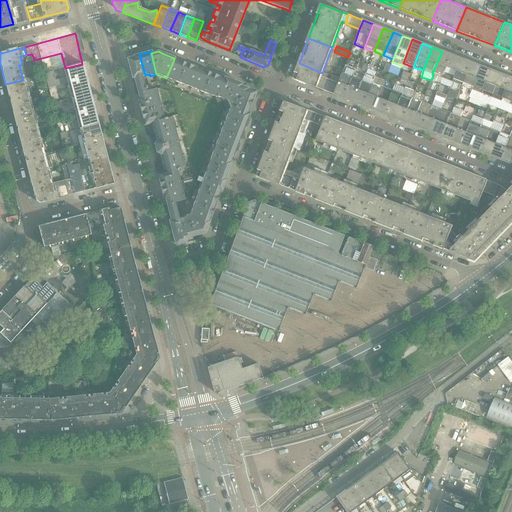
[(443,78),(451,55),(442,51),(432,74),(433,74),(432,78),(441,82),(443,78)]
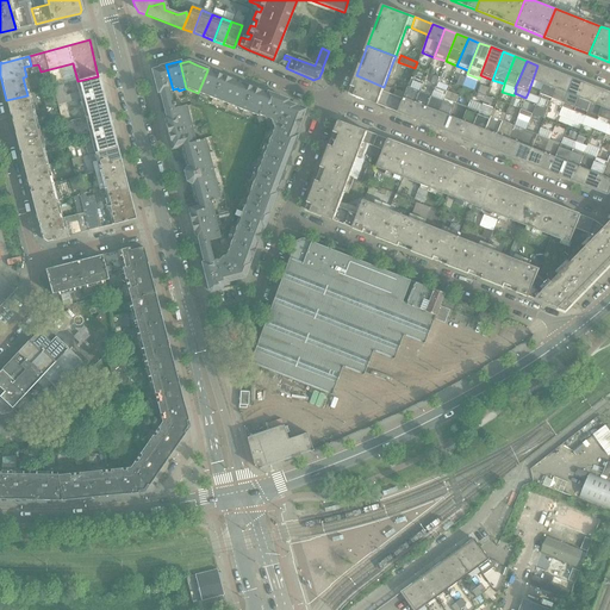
[(173,89),(166,64),(157,67),(157,68),(151,70),(157,93),(160,93),(161,98),(170,95),(169,91),(173,89)]
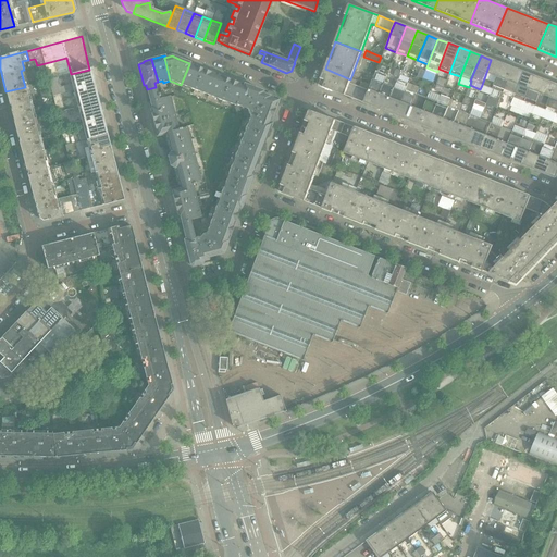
[(492,89),(502,63),(491,60),(482,85),(492,89)]
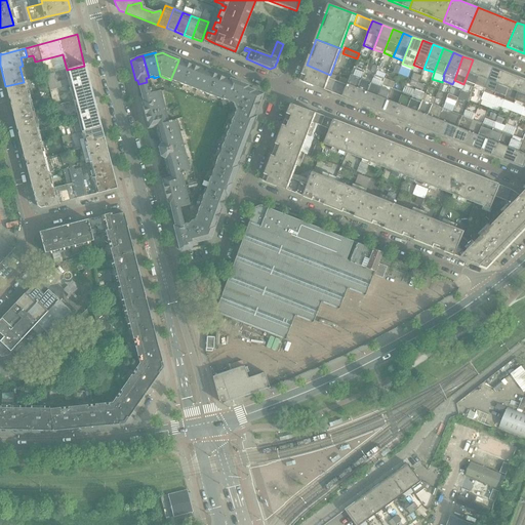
[(474,88),(483,64),(473,59),(463,84),(474,88)]
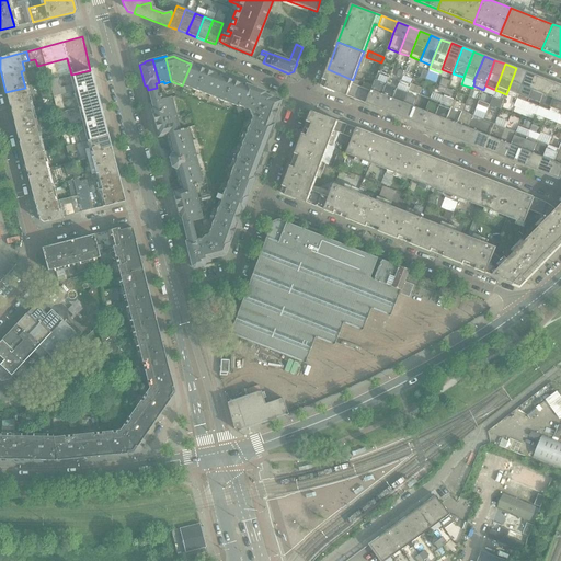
[(196,91),(204,70),(191,65),(182,86),(196,91)]
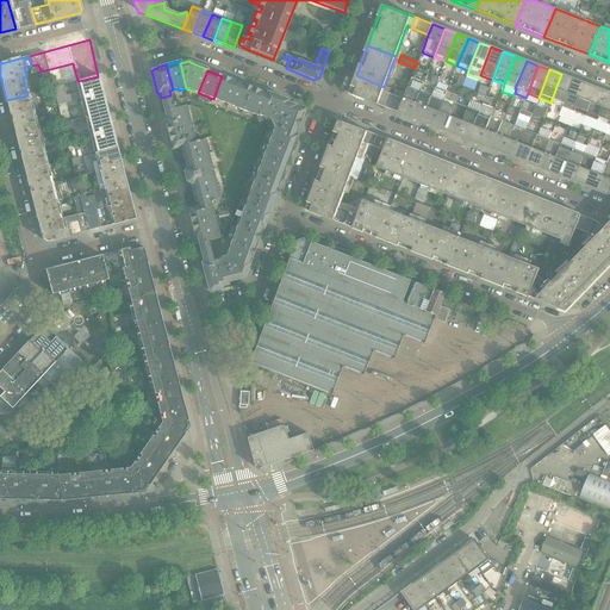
[(562,107),(573,79),(561,74),(551,103),(562,107)]
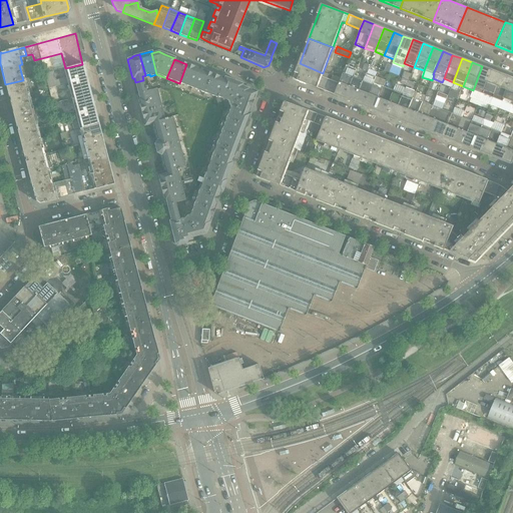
[(325,77),(322,76),(323,73),(300,63),(295,76),(301,79),(300,81),(322,90),(325,82),(323,81),(325,77)]
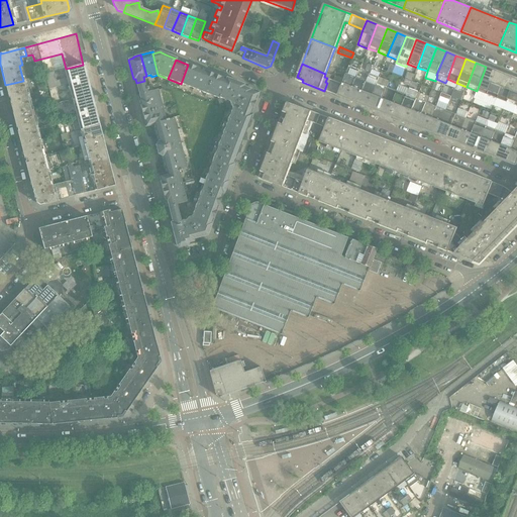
[(91,95),(87,81),(83,65),(66,69),(69,79),(57,82),(54,72),(44,75),(47,88),(48,90),(55,88),(57,88),(65,85),(66,90),(65,90),(68,101),(74,100),(91,95)]
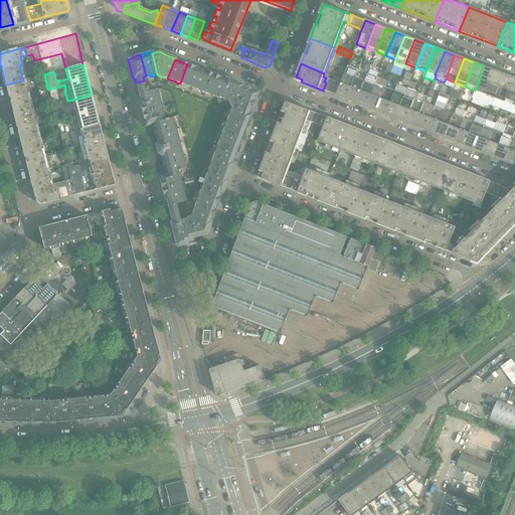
[(192,89),(199,69),(187,64),(180,83),(192,89)]
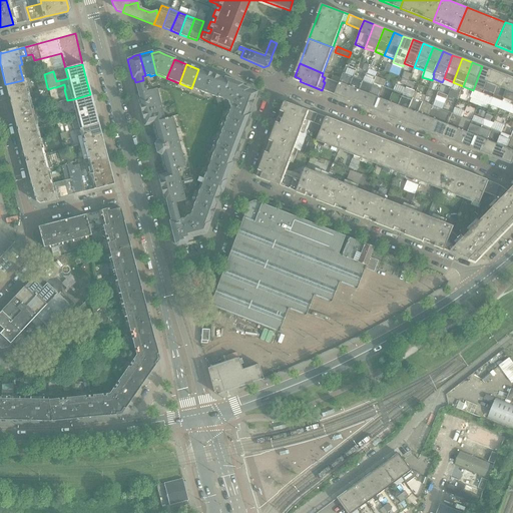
[(344,98),(354,75),(355,75),(357,69),(346,65),(344,71),(341,78),(335,95),(344,98)]
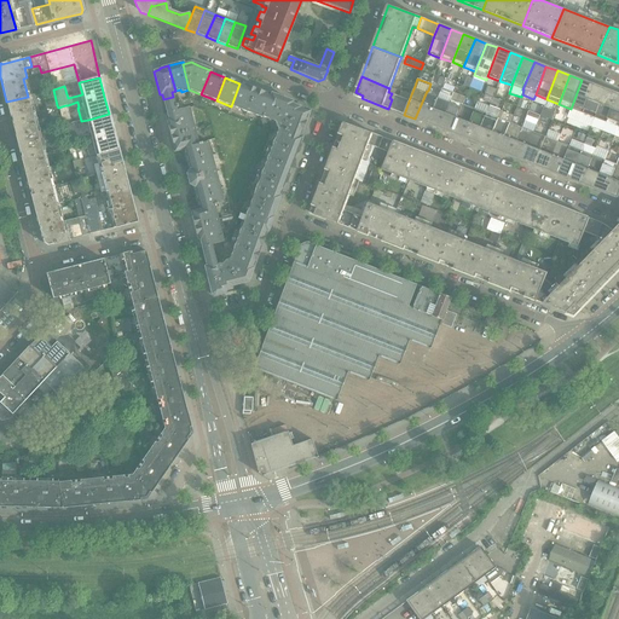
[(582,113),(593,85),(582,80),(571,109),(582,113)]
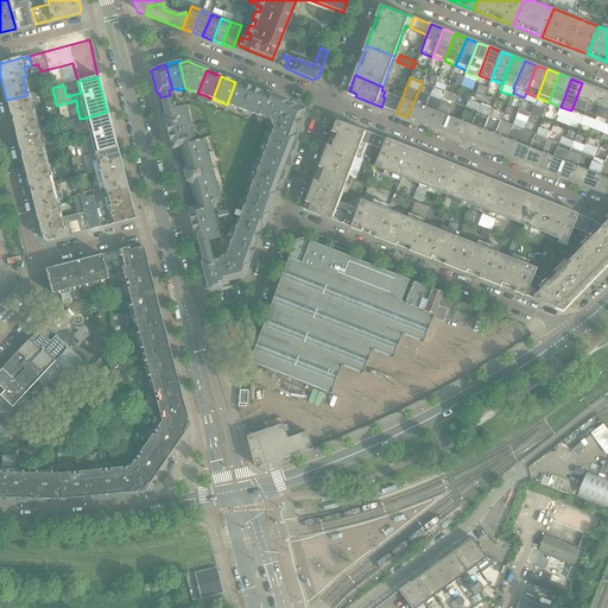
[(241,111),(251,87),(235,82),(227,105),(241,111)]
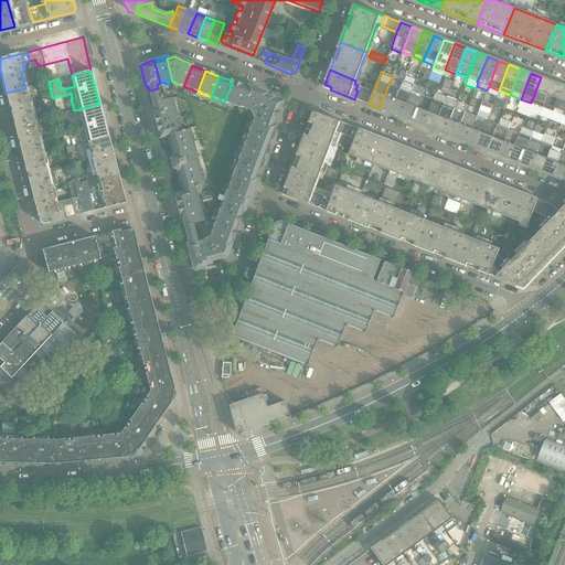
[(542,107),(552,82),(541,77),(531,103),(542,107)]
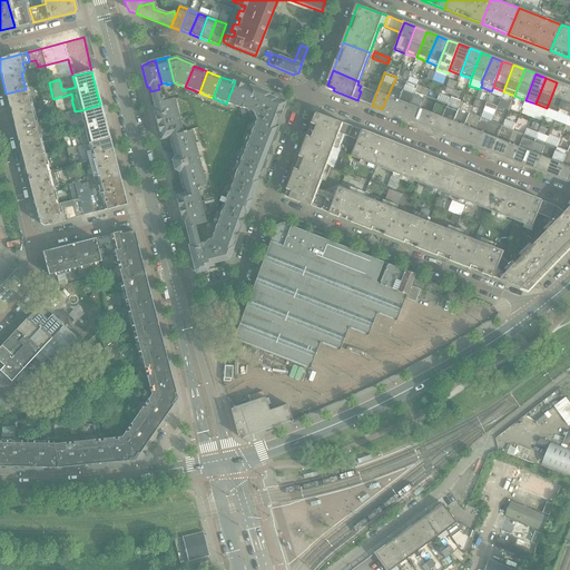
[(226,104),(239,108),(247,87),(235,81),(226,104)]
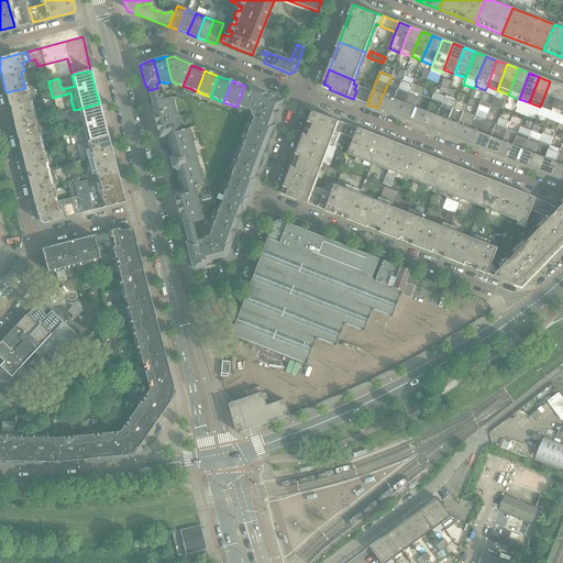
[(399,117),(409,90),(410,91),(414,85),(403,81),(400,87),(398,86),(388,112),(399,117)]
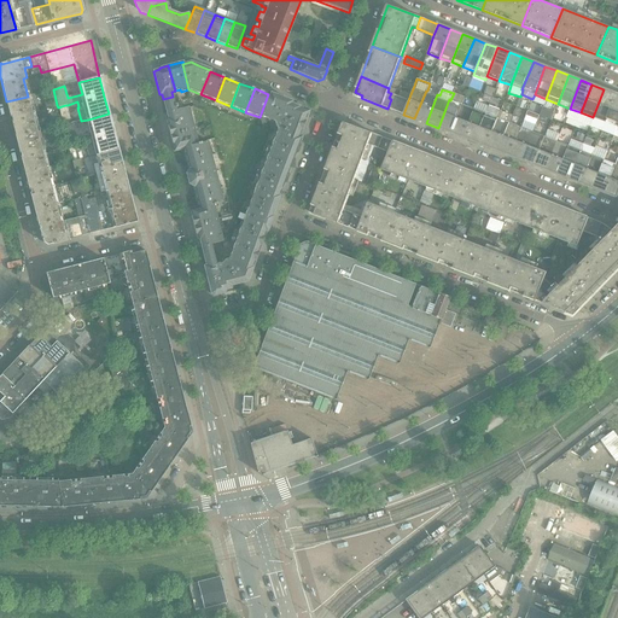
[(605,122),(616,93),(604,89),(593,117),(605,122)]
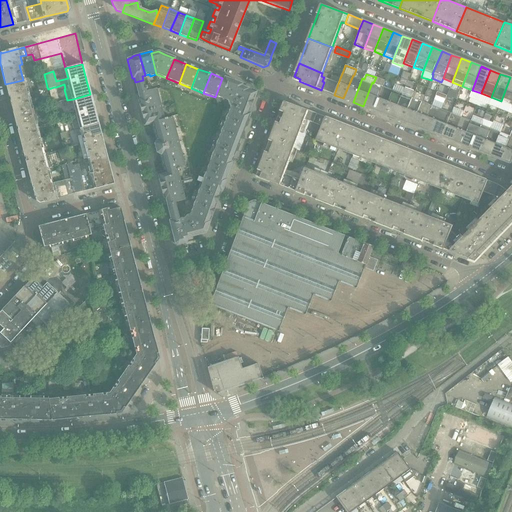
[(334,95),(340,78),(332,75),(330,80),(324,77),(322,81),(324,82),(321,90),(334,95)]
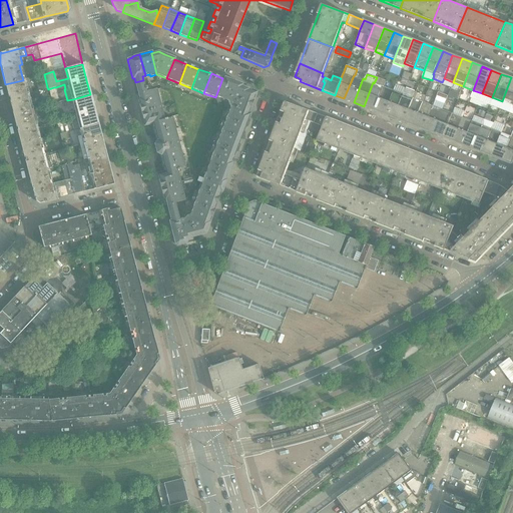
[(363,78),(355,75),(354,75),(344,98),(354,102),(363,78)]
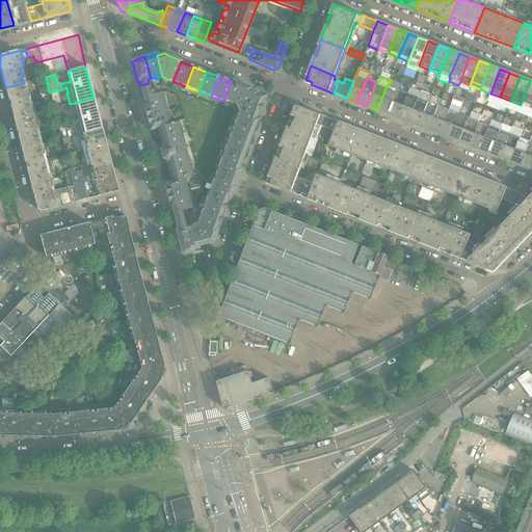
[(236,105),(244,85),(232,80),(231,81),(223,101),(224,102),(225,101),(236,105)]
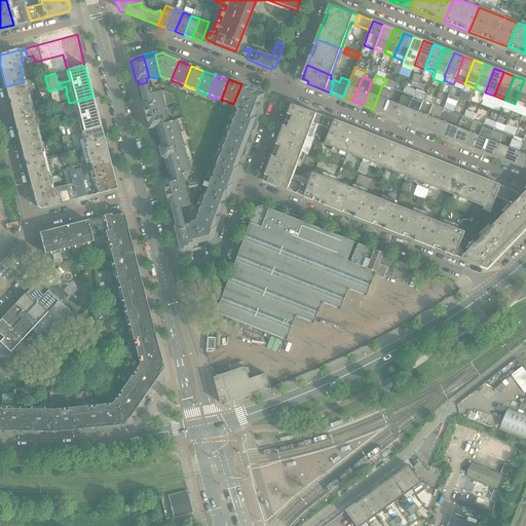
[(383,113),(392,88),(393,88),(396,83),(386,79),(383,85),(382,84),(373,109),(383,113)]
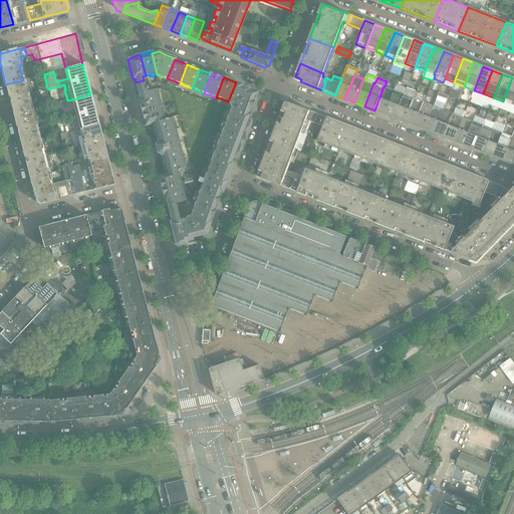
[(513,105),(513,101),(513,78),(512,77),(503,101),(513,105)]
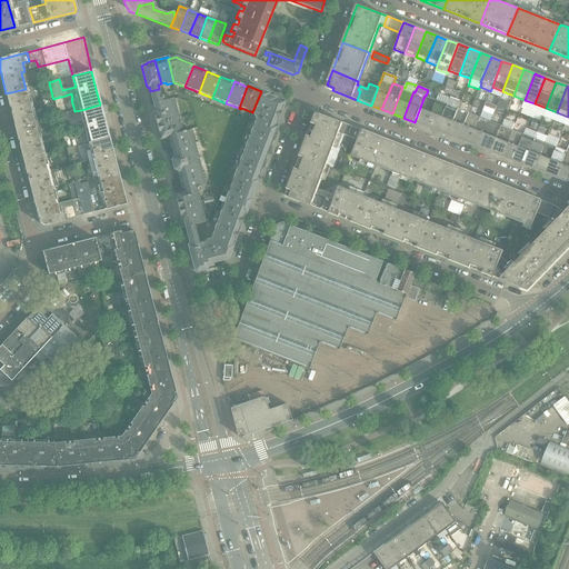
[(33,122),(30,108),(35,107),(35,109),(43,107),(41,101),(33,103),(29,105),(26,89),(6,93),(15,127),(33,122)]
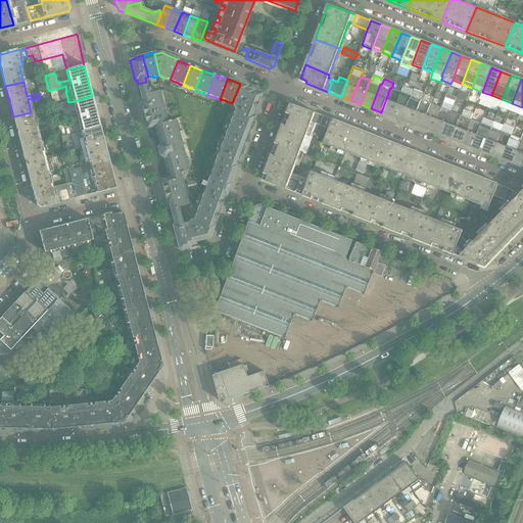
[(155,92),(152,83),(146,85),(146,82),(138,84),(141,96),(139,96),(140,101),(160,96),(159,91),(155,92)]
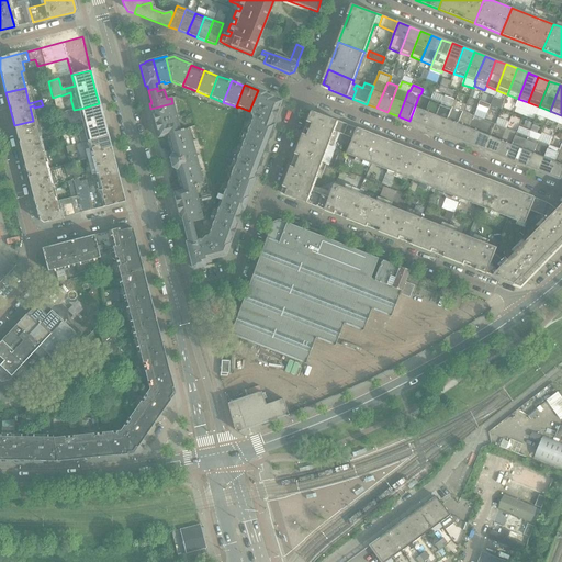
[(271,108),(274,99),(263,94),(265,93),(266,92),(258,90),(249,111),(250,114),(268,108),(271,108)]
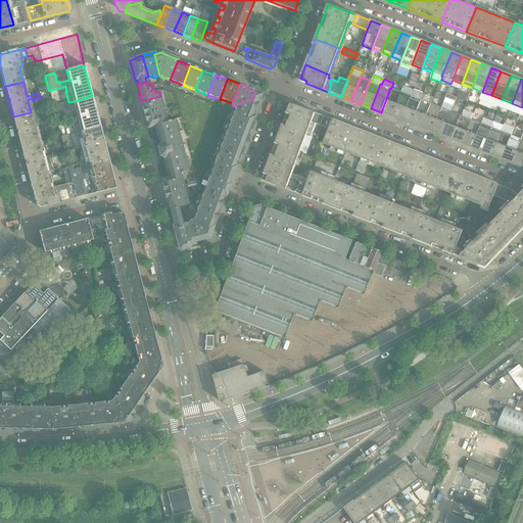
[(400,120),(410,96),(412,96),(414,91),(403,87),(401,92),(400,92),(390,116),(400,120)]
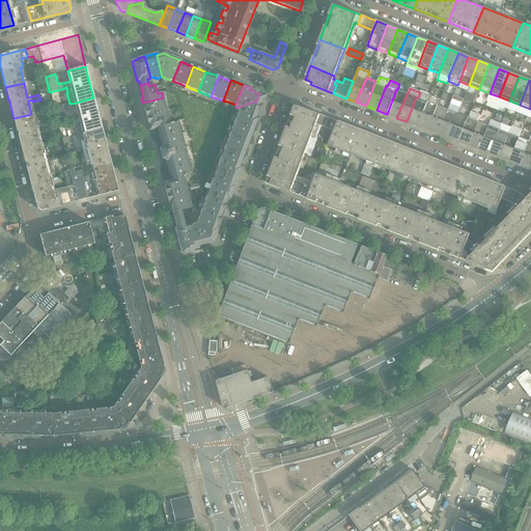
[(407,93),(397,89),(396,89),(387,114),(396,118),(407,93)]
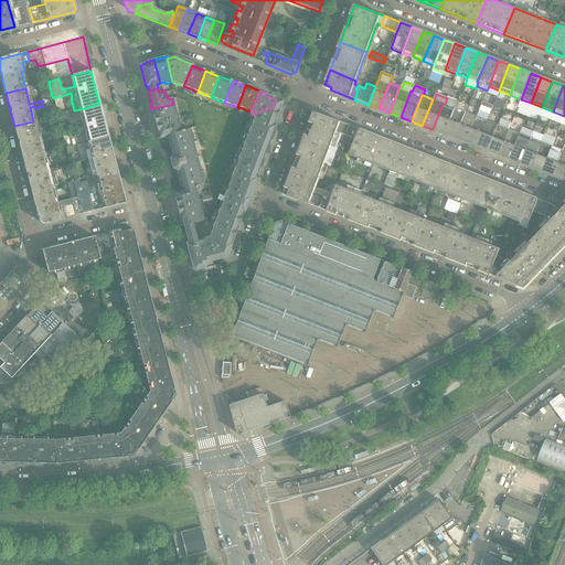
[(65,110),(63,100),(62,96),(60,96),(53,98),(54,102),(57,115),(62,114),(65,113),(64,110),(65,110)]
